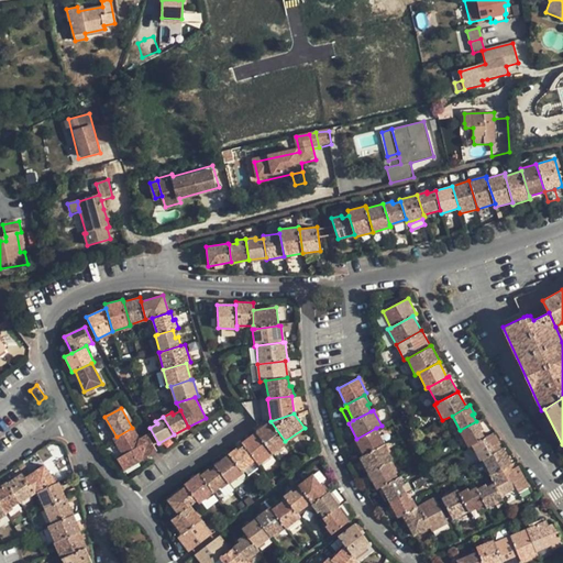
[(460,430),(468,446),(472,444),(484,437),(481,430),(483,429),(478,420),(476,421),(460,430)]
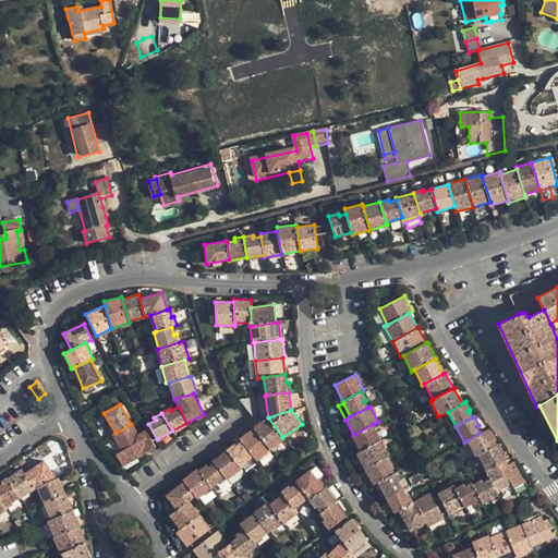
[(254,428),(270,450),(284,439),(282,437),(268,417),(254,428)]
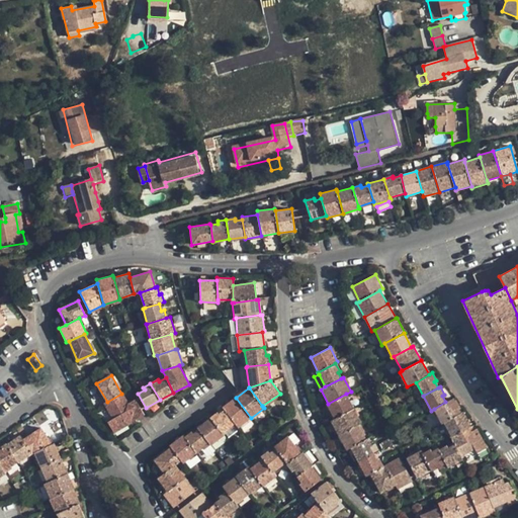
[(108,421),(114,433),(145,416),(135,399),(127,403),(121,394),(107,402),(104,404),(113,419),(108,421)]
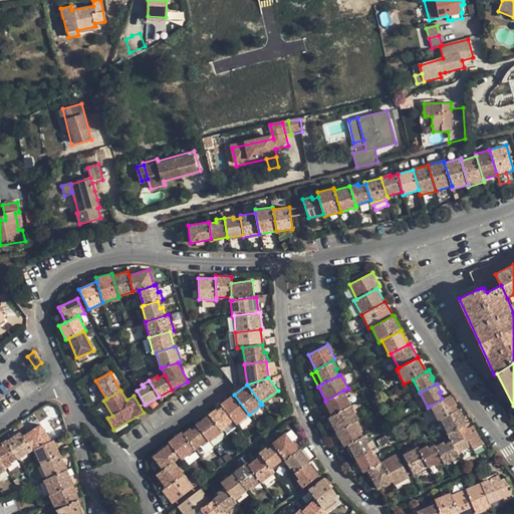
[(323,402),(331,415),(350,405),(343,391),(325,401),(323,402)]
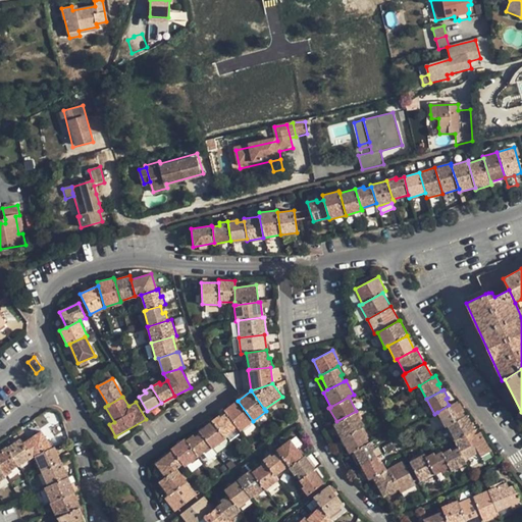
[(237,427),(240,430),(253,421),(238,401),(224,410),(226,413),(237,427)]
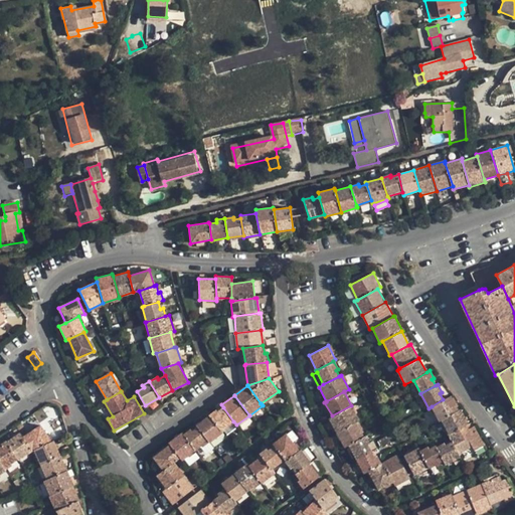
[(432,406),(439,420),(442,419),(459,409),(451,395),(443,399),(432,406)]
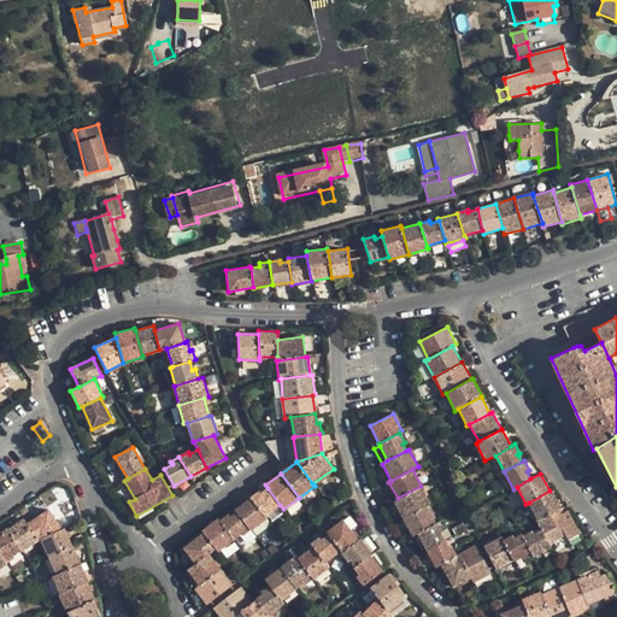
[(394,500),(403,517),(427,506),(430,504),(421,486),(398,498),(394,500)]
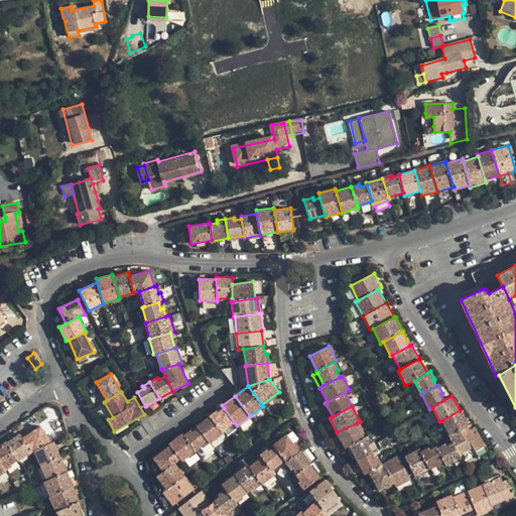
[(210,416),(221,431),(234,422),(224,408),(217,412),(216,411),(210,416)]
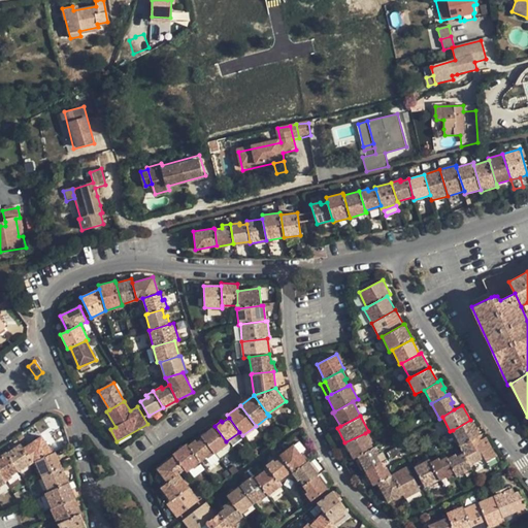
[(453,430),(460,444),(477,435),(480,434),(472,419),(470,420),(453,430)]
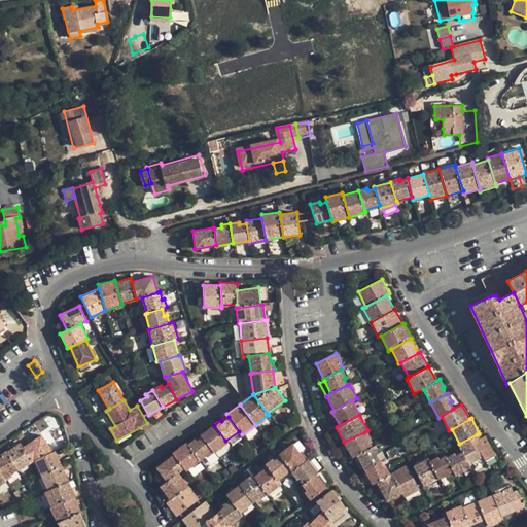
[(212,451),(213,453),(227,443),(225,441),(214,425),(201,435),(202,436),(212,451)]
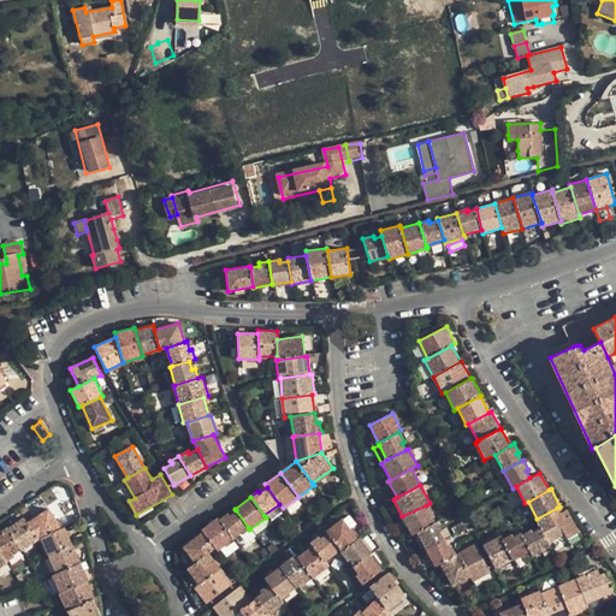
[(402,516),(412,534),(416,532),(434,522),(426,505),(402,516)]
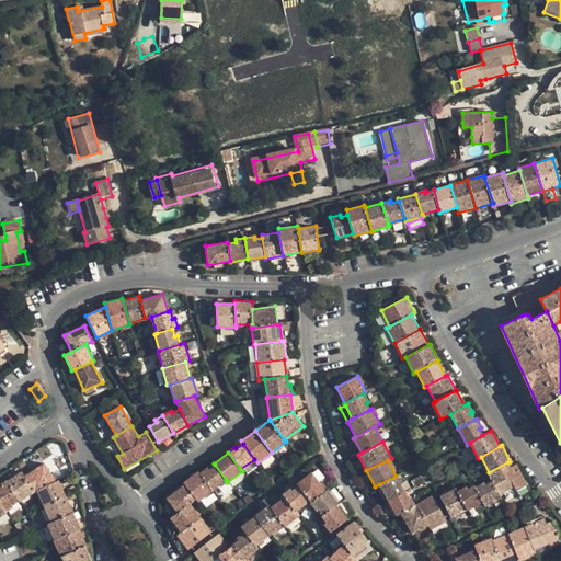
[(492,481),(499,494),(514,485),(515,489),(526,484),(516,465),(510,468),(507,462),(489,472),(488,473),(492,481)]
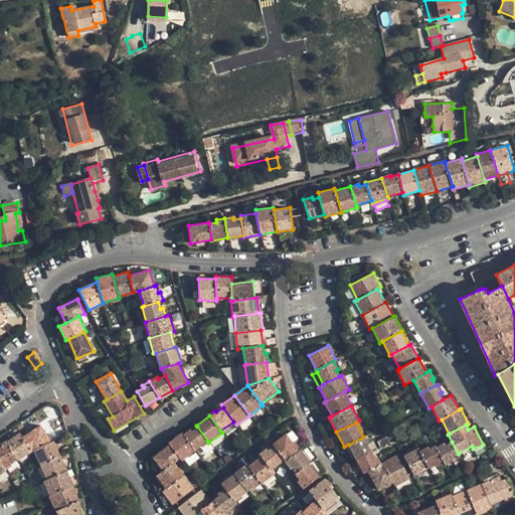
[(23,438),(32,451),(34,451),(51,442),(41,426),(23,438)]
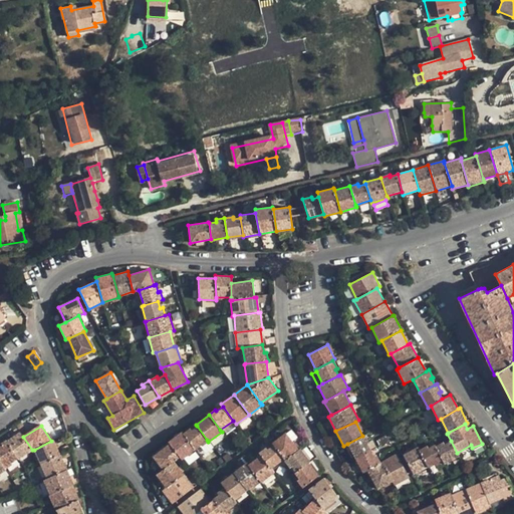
[(183,434),(195,449),(200,446),(207,440),(197,426),(191,431),(190,429),(183,434)]
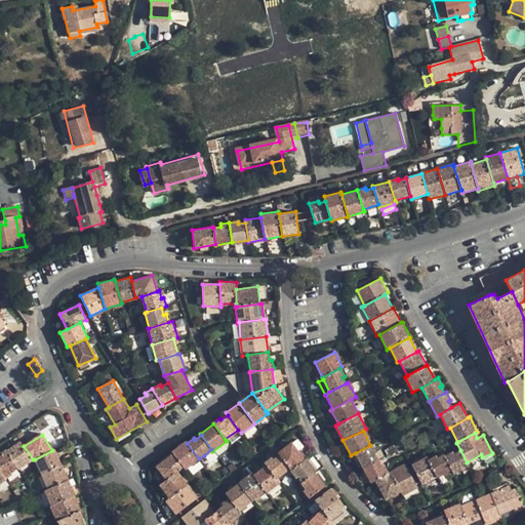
[(18,469),(19,470),(33,459),(24,446),(19,442),(6,451),(18,469)]
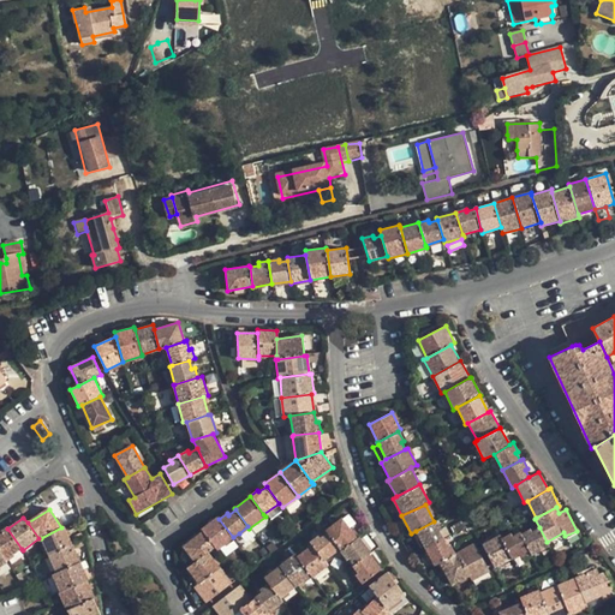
[(215,548),(216,549),(219,548),(232,538),(233,537),(219,519),(218,518),(202,530),(203,531),(215,548)]
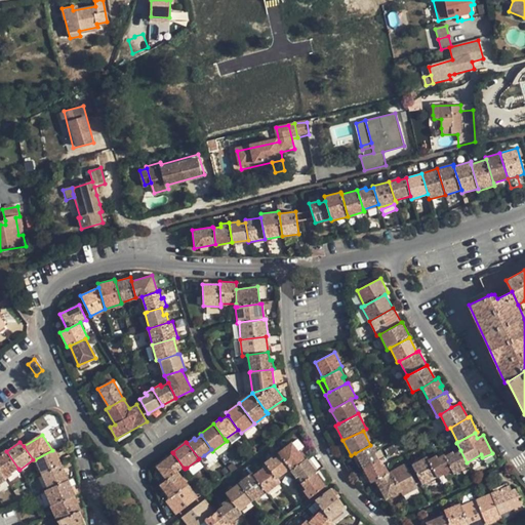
[(290,468),(291,470),(305,459),(292,442),(278,453),(280,454),(290,468)]
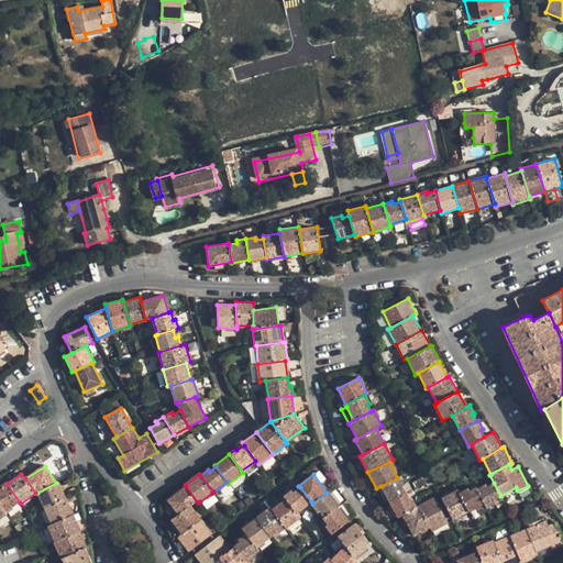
[(381,486),(389,501),(405,494),(401,486),(404,485),(399,476),(397,477),(381,486)]
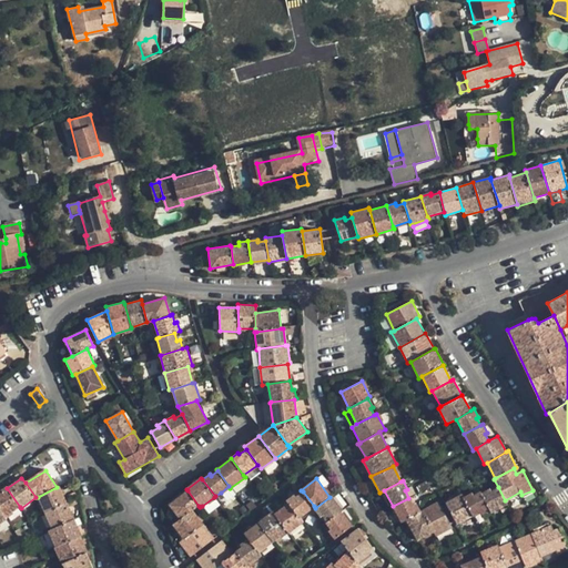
[(38,497),(46,513),(67,504),(59,486),(57,487),(38,497)]
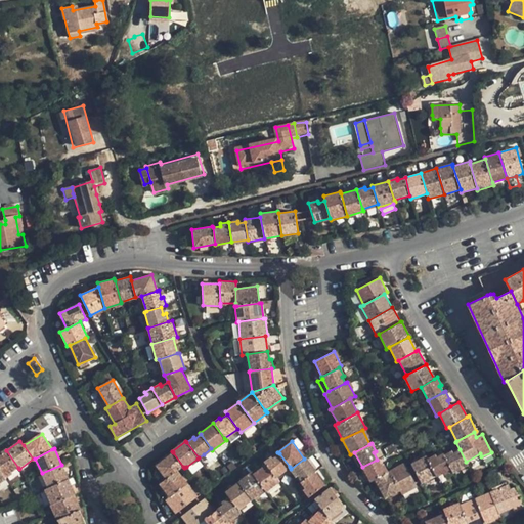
[(212,450),(211,448),(204,454),(209,462),(216,455),(212,450)]
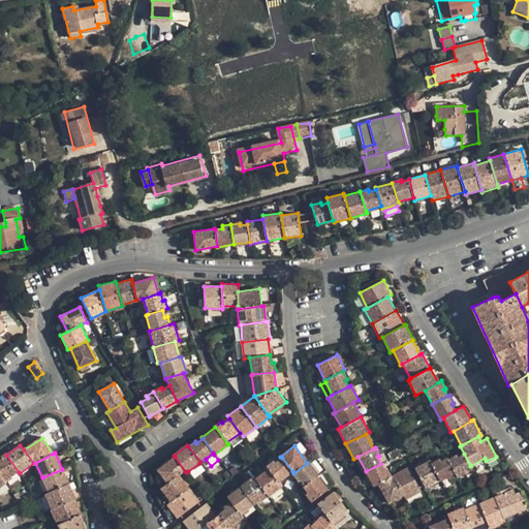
[(0,457),(0,473),(5,481),(19,472),(6,455),(5,454),(0,457)]
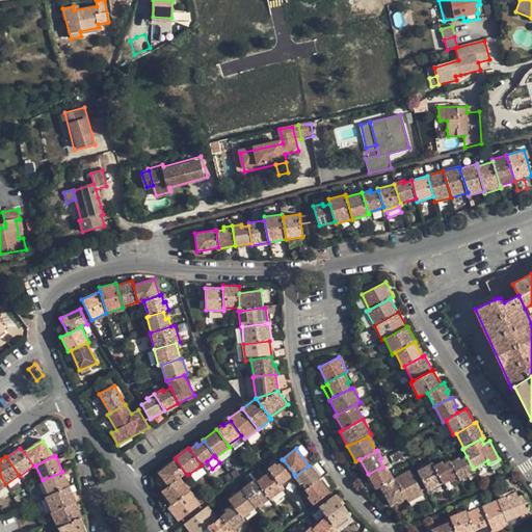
[(457,476),(459,480),(475,472),(473,469),(467,456),(459,460),(458,457),(450,461),(457,476)]
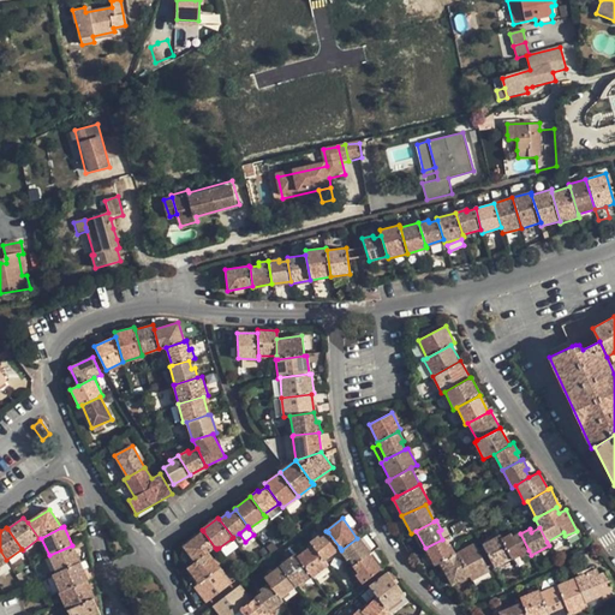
[(184,545),(196,562),(208,553),(215,548),(203,531),(184,545)]
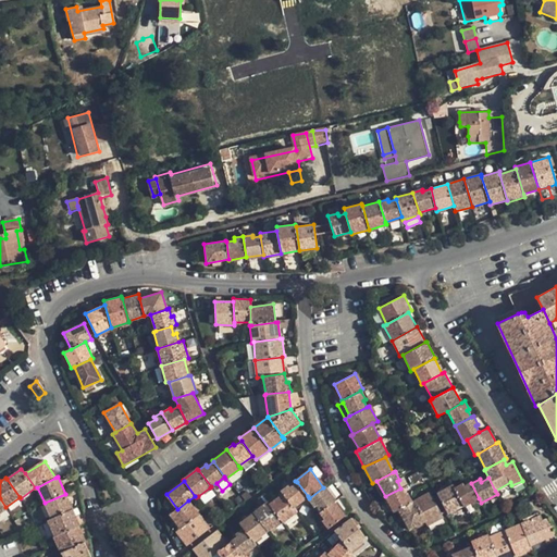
[(283,494),(294,507),(308,496),(297,482),(291,487),(288,485),(281,491),(283,494)]
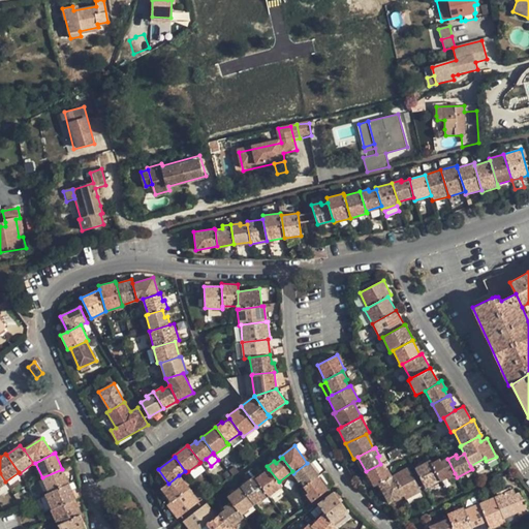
[(439,479),(440,480),(455,473),(447,459),(446,458),(440,462),(439,459),(431,463),(439,479)]
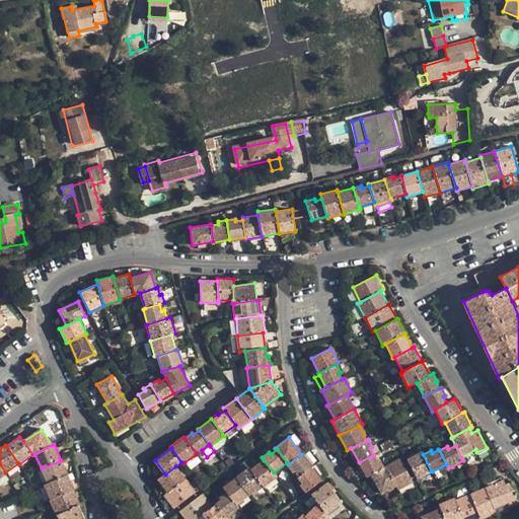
[(408,459),(417,478),(431,470),(423,454),(422,452),(408,459)]
